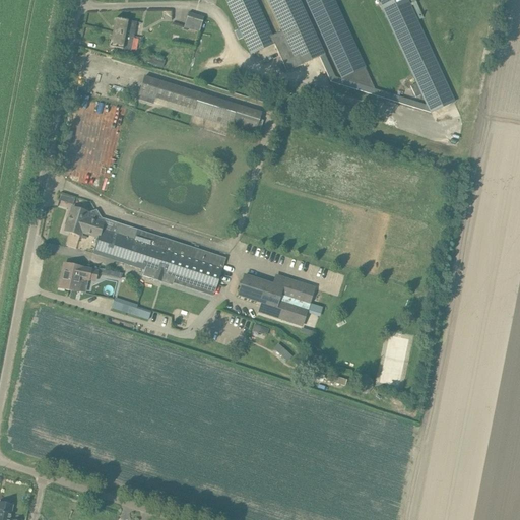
[(271,37),(254,0),(226,0),(251,54),(274,43),(271,37)]
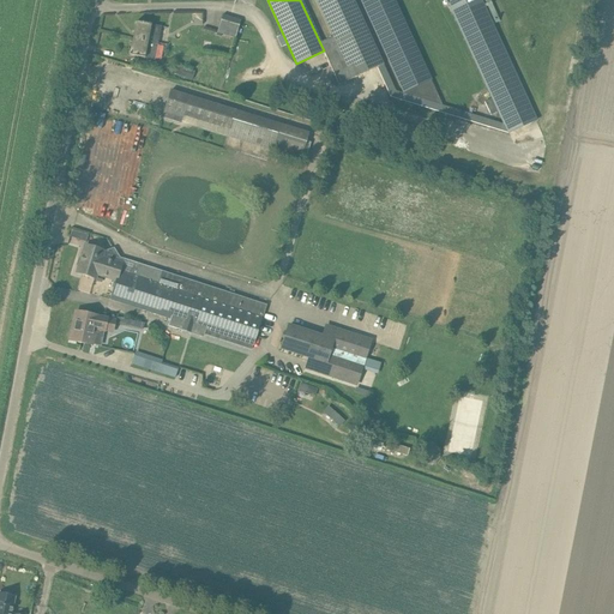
[(354,0),(315,0),(332,37),(320,43),(324,50),(339,85),(351,79),(377,67),(390,97),(507,133),(537,121),(481,0),(446,0),(504,125),(443,106),(393,0),(361,0),(404,94),(396,91),(354,0)]
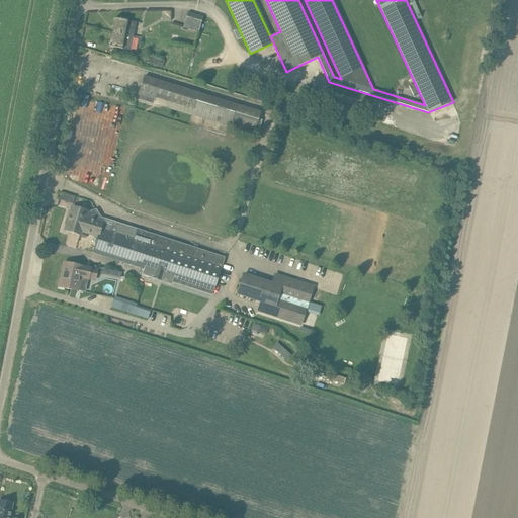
[(202,17),(188,12),(183,28),(198,32),(202,17)]
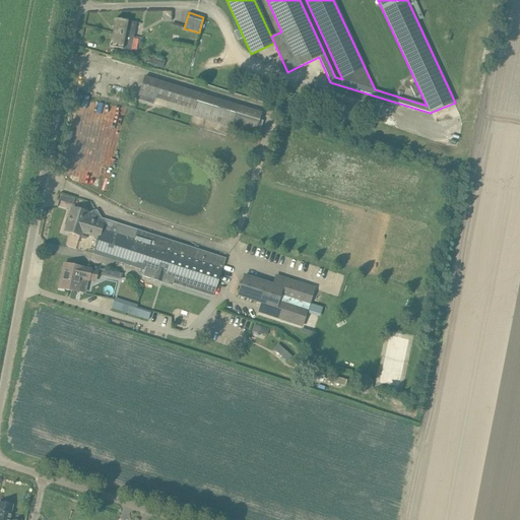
[(134,37),(137,22),(115,18),(113,33),(134,37)]
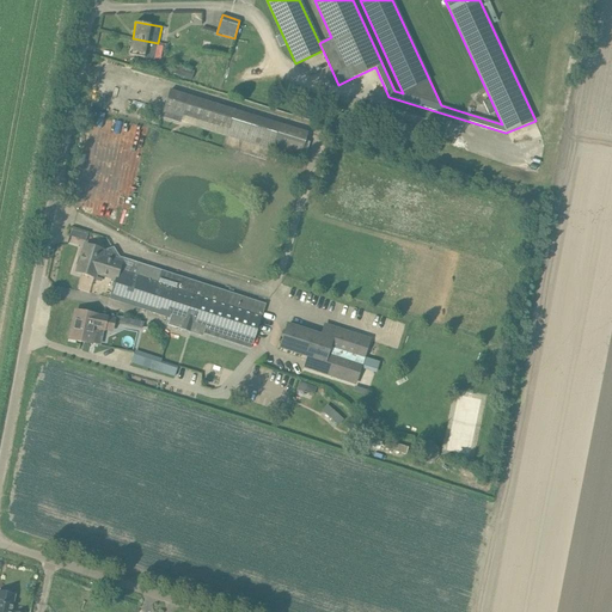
[(154,60),(158,43),(133,38),(129,55),(154,60)]
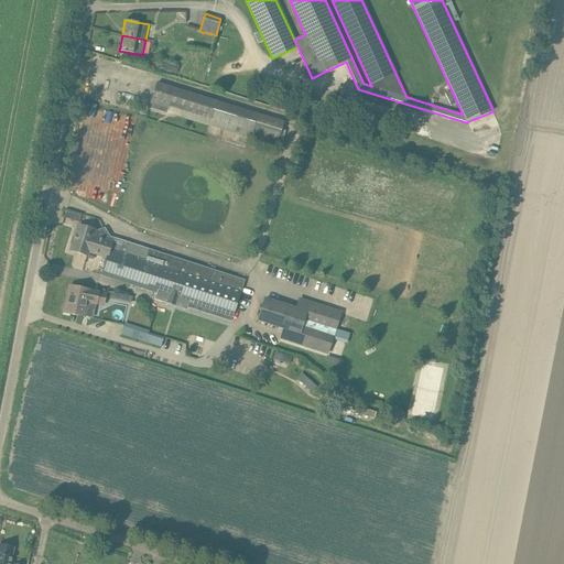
[(161,61),(159,67),(176,73),(179,66),(161,61)]
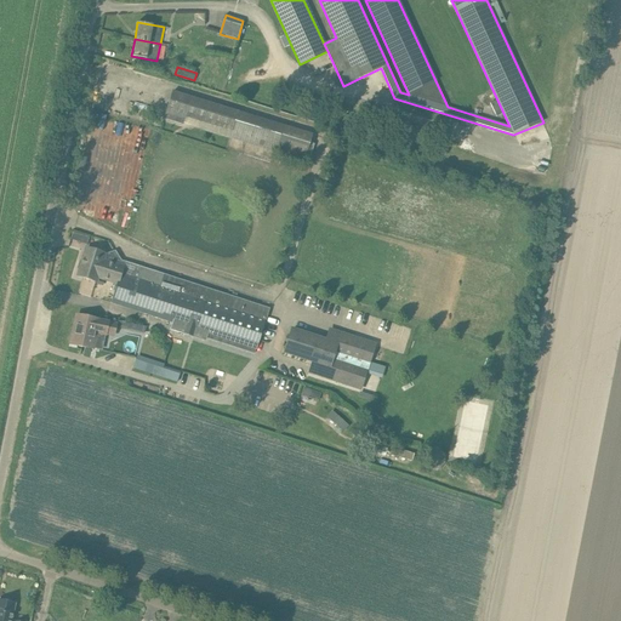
[(164,118),(164,119),(183,124),(186,118),(193,120),(214,126),(231,131),(231,134),(231,135),(229,136),(231,136),(277,151),(303,159),(305,159),(306,157),(312,136),(238,112),(172,91),(164,118)]
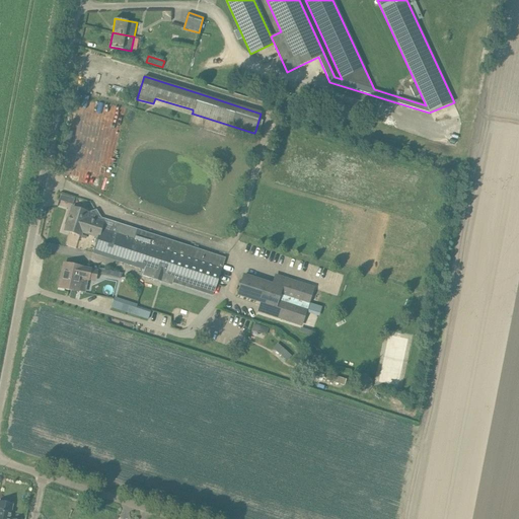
[(409,86),(414,96),(419,94),(414,83),(409,86)]
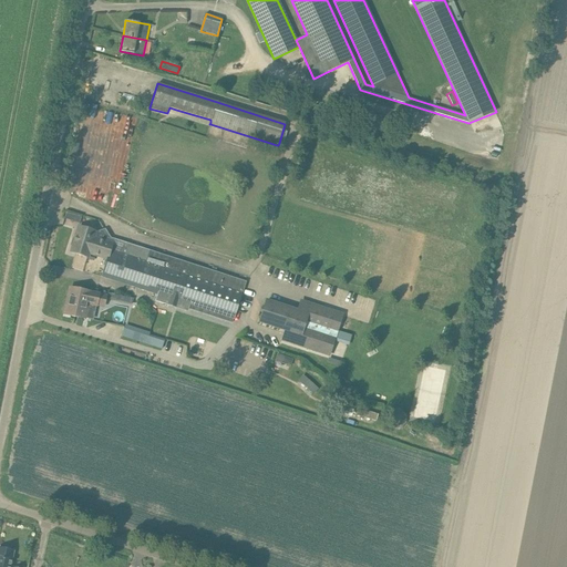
[(73,246),(71,253),(88,258),(90,253),(105,258),(107,259),(110,251),(113,241),(110,237),(106,239),(94,236),(95,233),(91,230),(90,229),(85,228),(84,228),(79,227),(74,240),(72,239),(71,246),(73,246)]
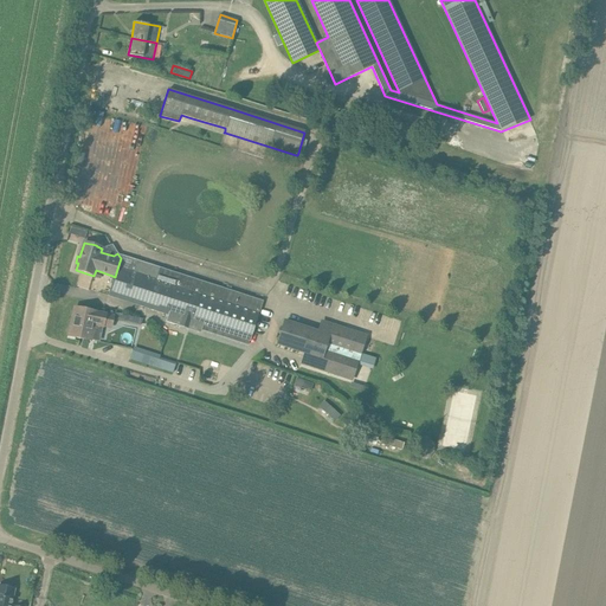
[(111,285),(108,296),(118,300),(120,295),(137,301),(136,304),(168,315),(166,322),(180,327),(182,320),(250,341),(262,303),(161,270),(156,282),(117,269),(115,277),(113,276),(110,283),(111,285)]
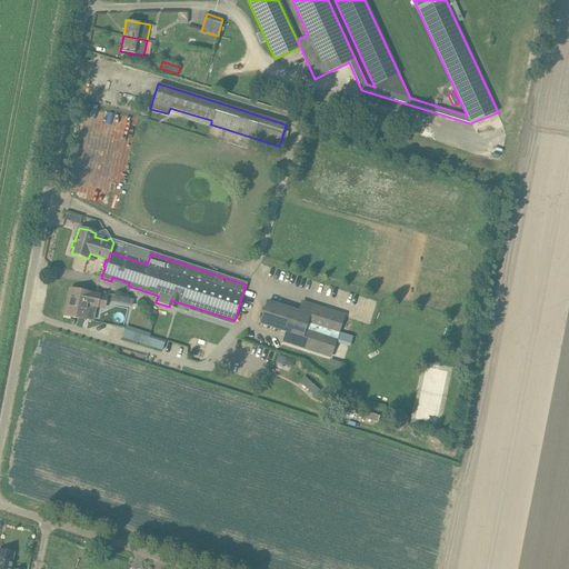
[(82,292),(71,290),(66,316),(77,318),(83,319),(87,305),(99,307),(105,306),(106,297),(82,292)]
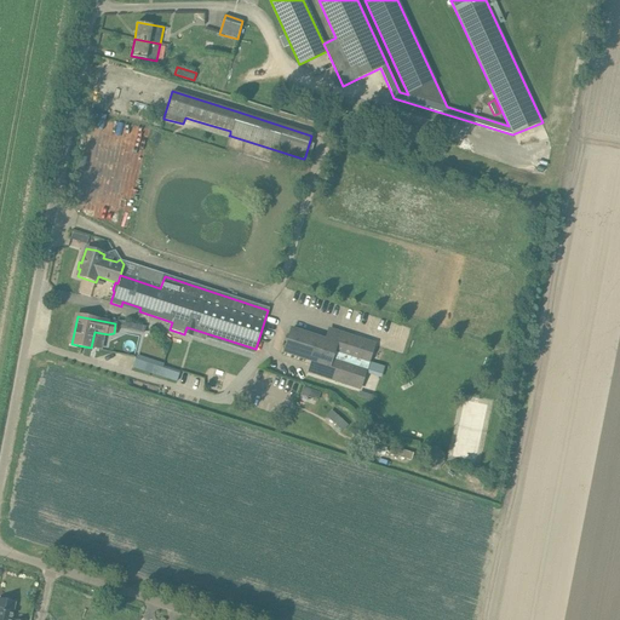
[(116,323),(116,327),(144,332),(145,327),(116,321),(116,323)]
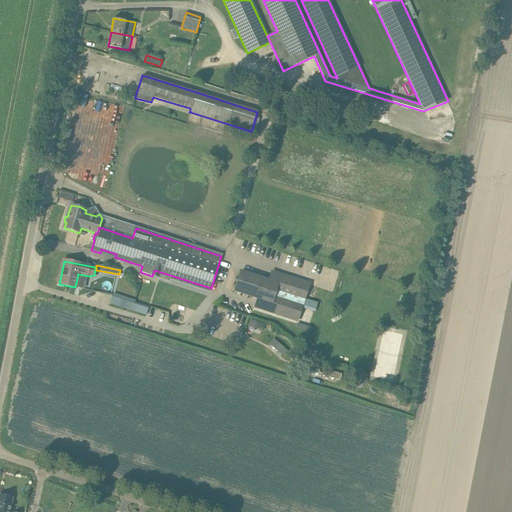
[(234,293),(262,302),(259,310),(296,322),(308,286),(271,274),(268,282),(240,273),(234,293)]
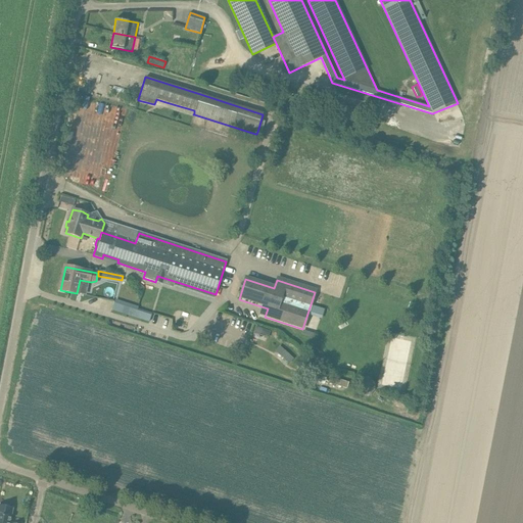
[(152,314),(114,301),(111,311),(149,323),(152,314)]
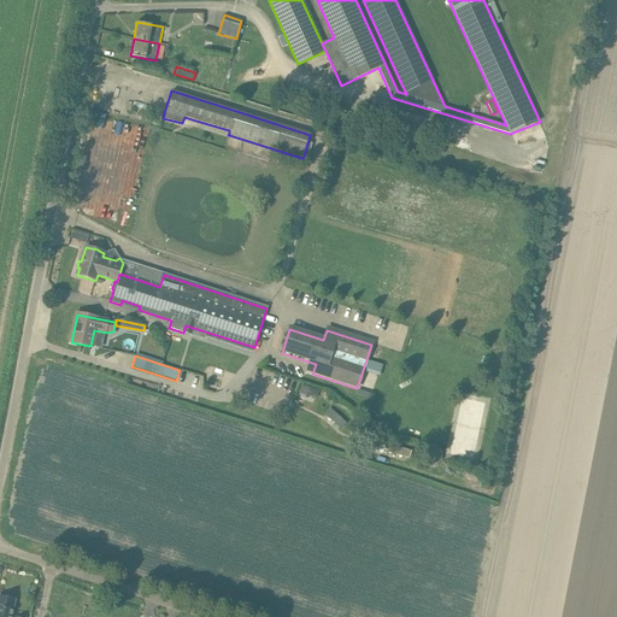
[(301,385),(299,393),(316,399),(319,391),(301,385)]
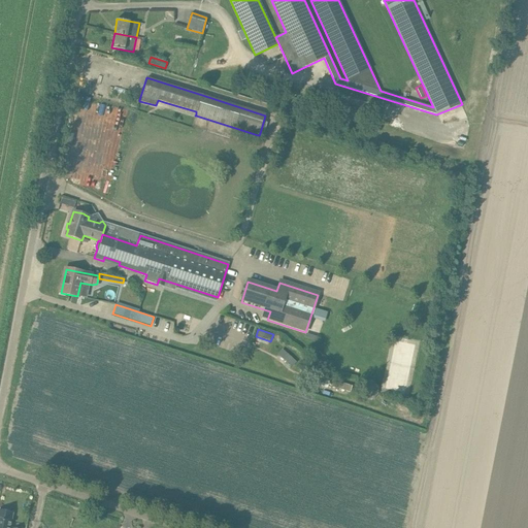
[(315,376),(314,383),(328,388),(330,382),(315,376)]
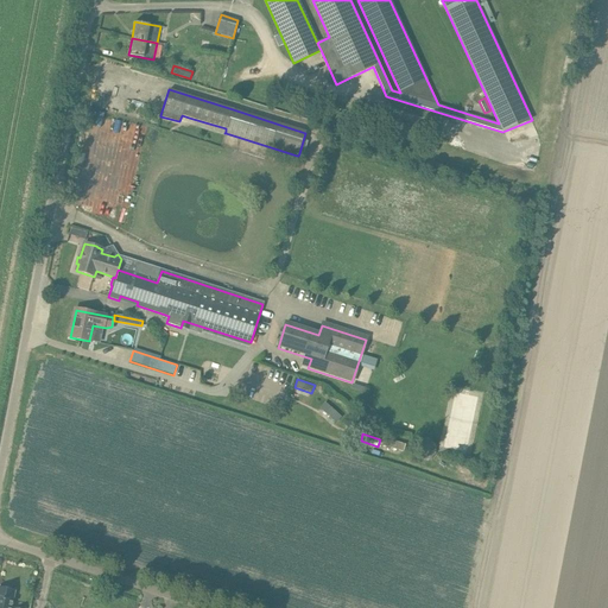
[(388,439),(386,447),(404,451),(405,444),(388,439)]
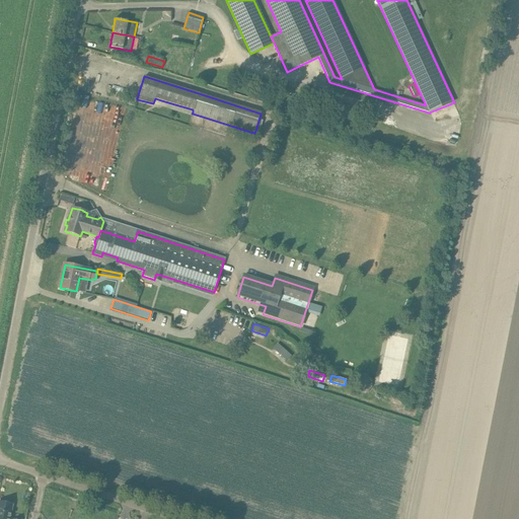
[(0,518),(8,518),(9,518),(12,505),(0,502),(0,518)]
